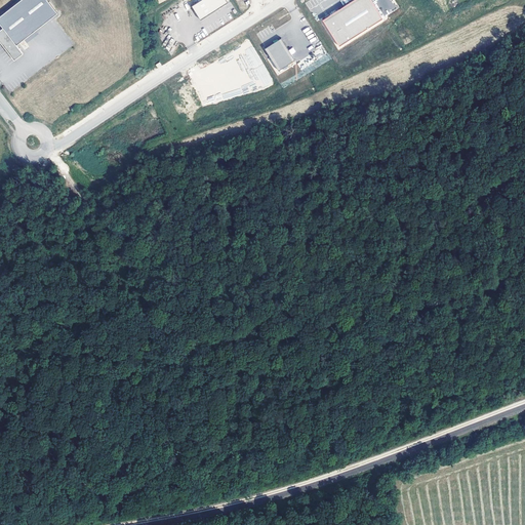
[(47,0),(19,0),(0,15),(0,23),(3,28),(0,30),(0,41),(14,61),(24,53),(17,45),(25,39),(37,30),(57,13),(47,0)]
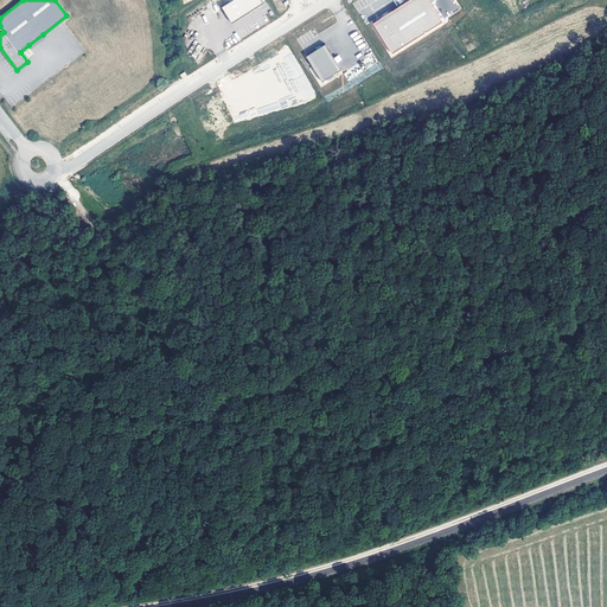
[(231,0),(222,6),(232,23),(264,2),(262,0),(231,0)]
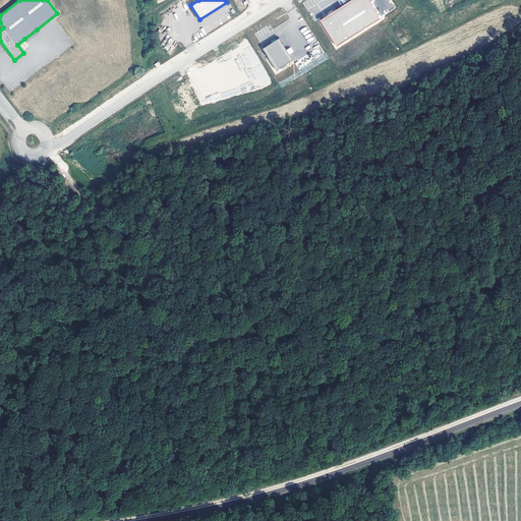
[(368,0),(351,0),(322,19),(338,45),(381,18),(368,0)]
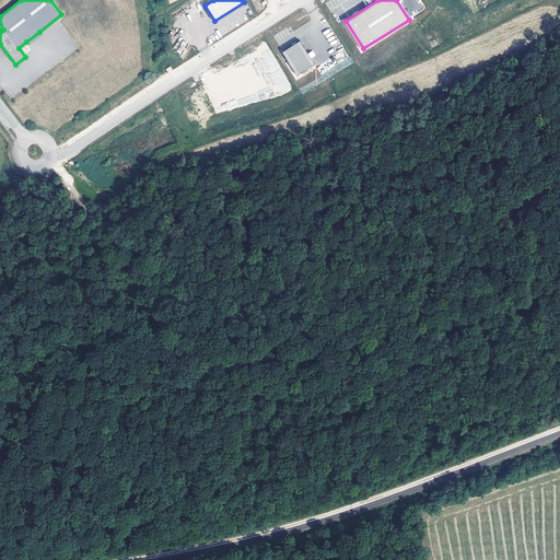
[(39,32),(26,42),(30,46),(43,36),(39,32)]
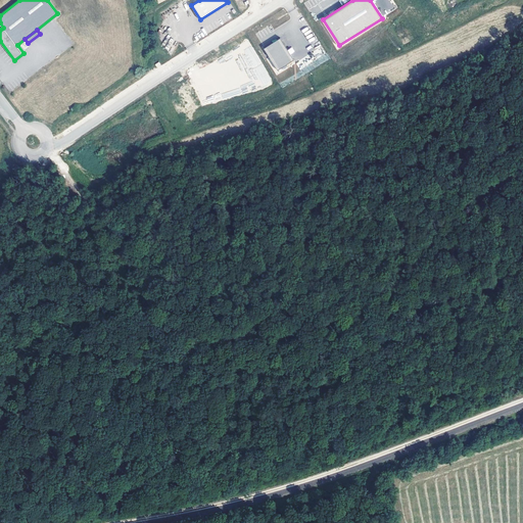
[(281,38),(265,48),(278,68),(294,59),(281,38)]
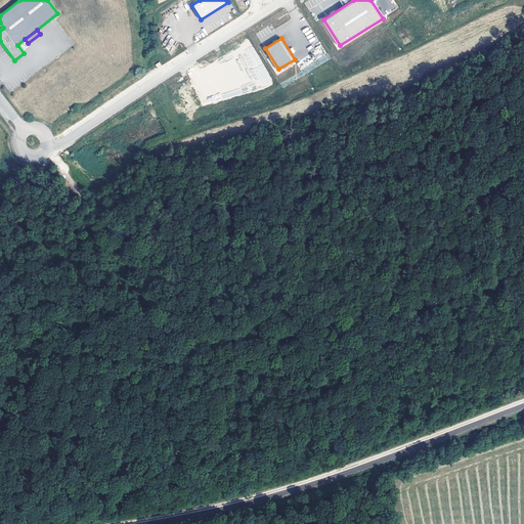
[(245,42),(232,50),(246,71),(258,63),(245,42)]
